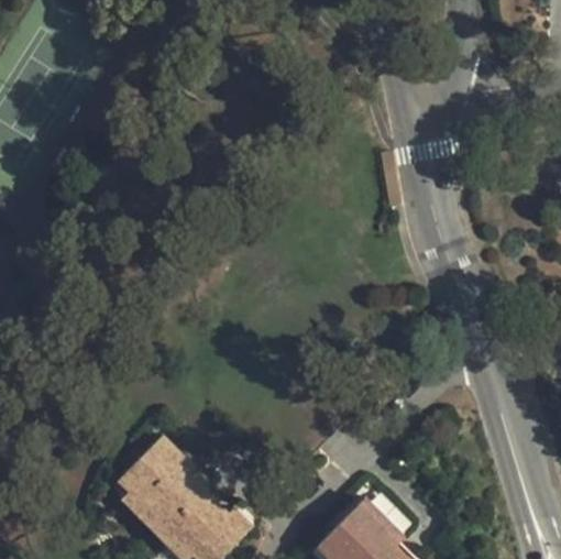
[(402,208),(393,155),(382,156),(389,209),(402,208)]
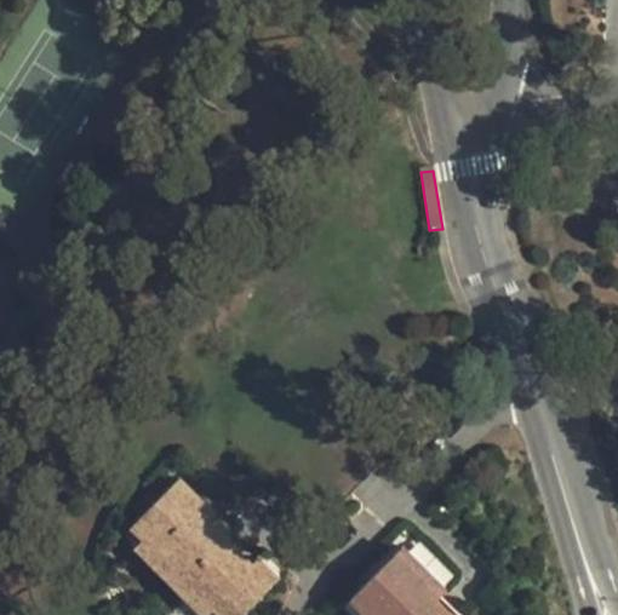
[(212,517),(177,481),(130,528),(217,614),(241,614),(278,580),(257,559),(250,565),(224,540),(227,538),(227,535),(227,532),(224,528),(222,526),(218,524),(215,524),(211,524),(210,527),(206,523),(212,517)]
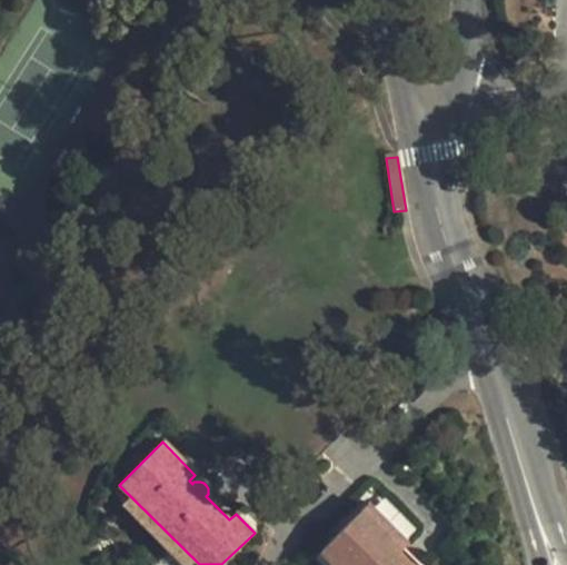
[(408,543),(368,504),(319,553),(331,564),(334,564),(336,561),(339,564),(418,564),(416,562),(414,564),(394,564),(390,561),(403,548),(408,543)]
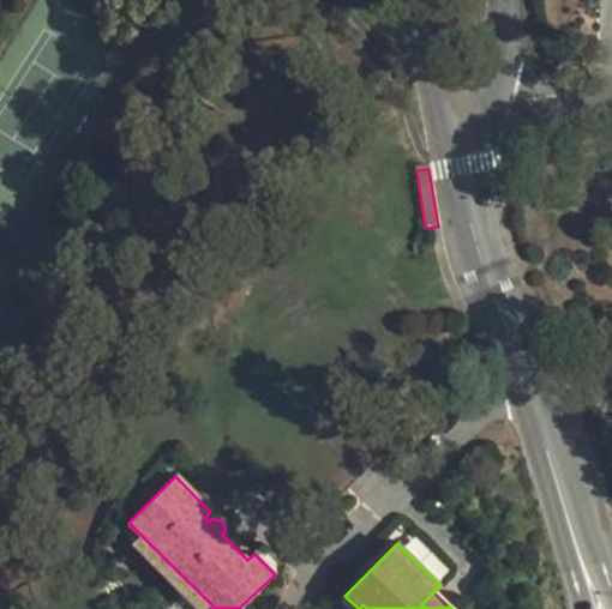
[(435,591),(421,604),(425,608),(447,608),(449,606),(435,591)]
